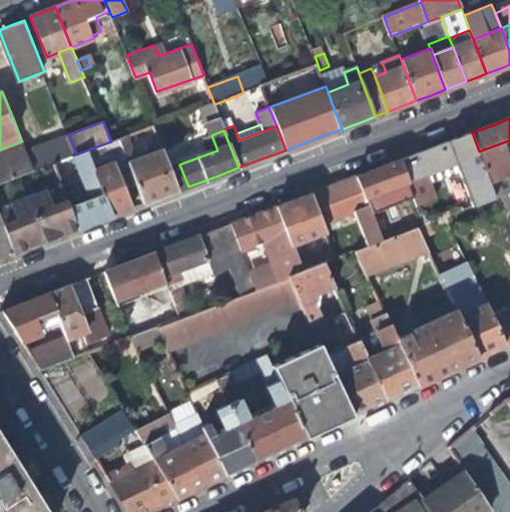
[(473,205),(496,197),(489,178),(479,151),(472,132),(449,141),(460,171),(473,205)]
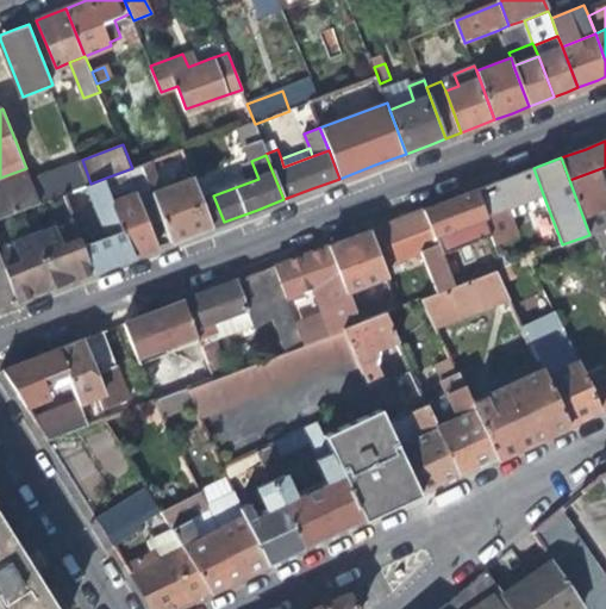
[(156,159),(144,163),(150,180),(166,221),(173,241),(195,232),(213,227),(194,176),(167,186),(156,159)]
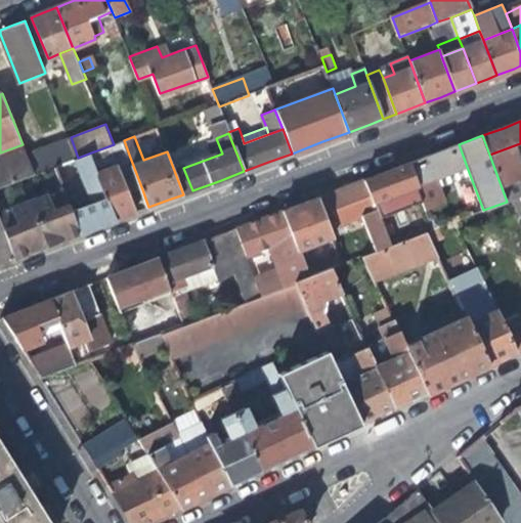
[(71,137),(26,155),(34,174),(76,159),(78,158),(71,137)]
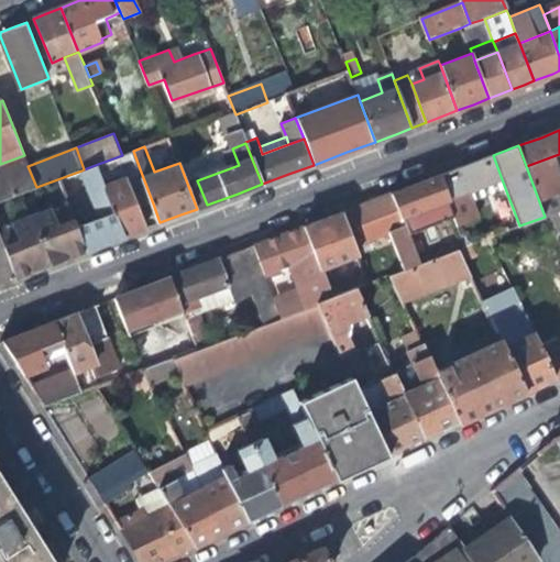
[(103,179),(127,171),(139,166),(133,151),(122,155),(98,164),(103,179)]
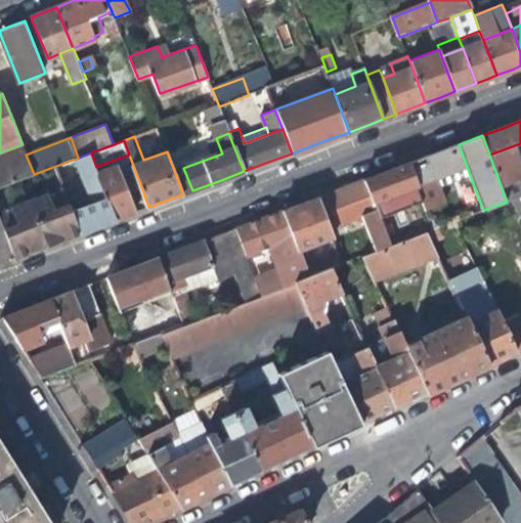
[(0,164),(26,155),(23,144),(0,153),(0,164)]
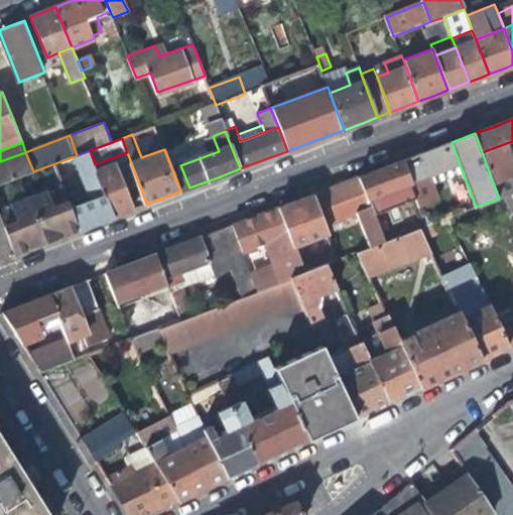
[(434,183),(463,172),(452,142),(439,147),(423,152),(434,183)]
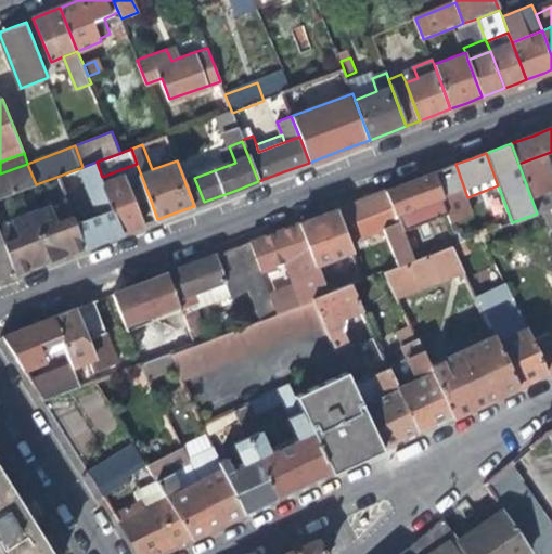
[(548,153),(518,164),(529,193),(551,184),(551,163),(548,153)]
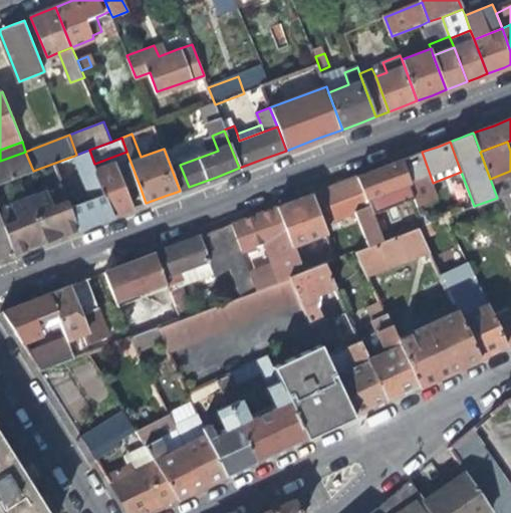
[(70,202),(103,189),(94,164),(89,150),(76,155),(74,156),(84,183),(66,190),(70,202)]
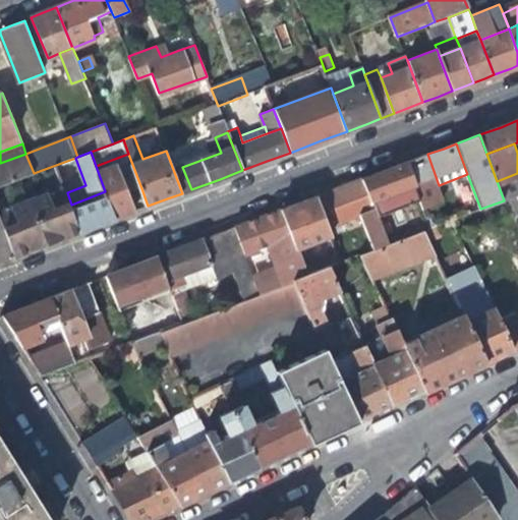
[(0,186),(34,173),(25,154),(0,163),(0,186)]
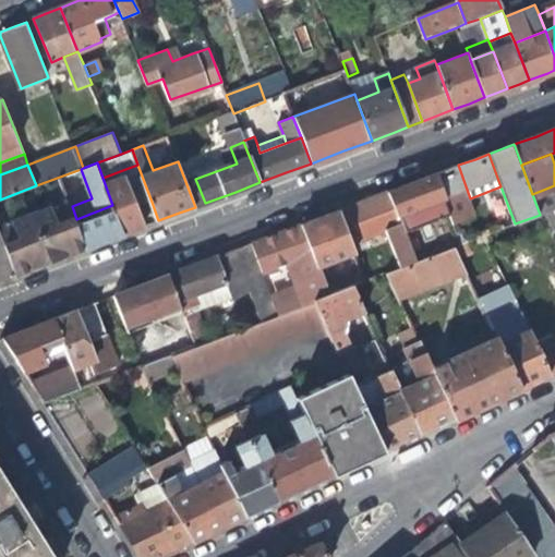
[(140,206),(152,202),(137,165),(125,169),(140,206)]
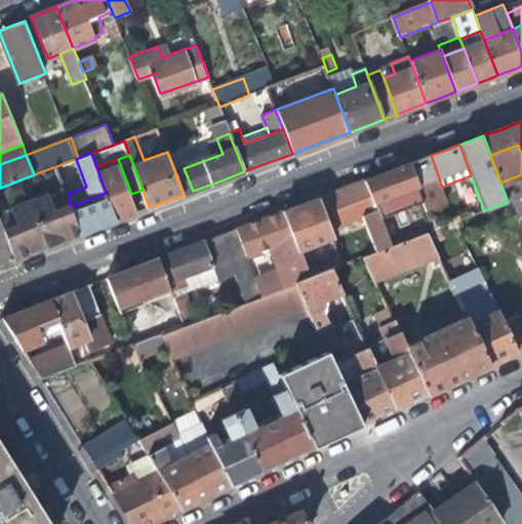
[(442,187),(431,155),(410,163),(426,203),(428,209),(448,202),(442,187)]
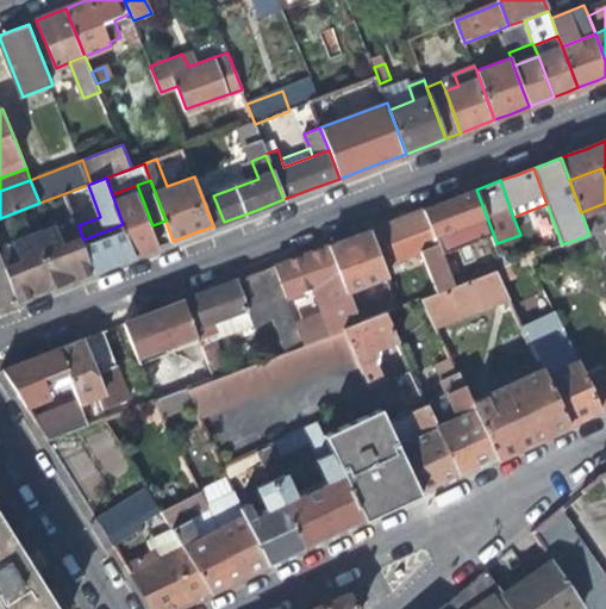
[(152,225),(137,185),(112,194),(123,224),(135,255),(147,252),(160,247),(152,225)]
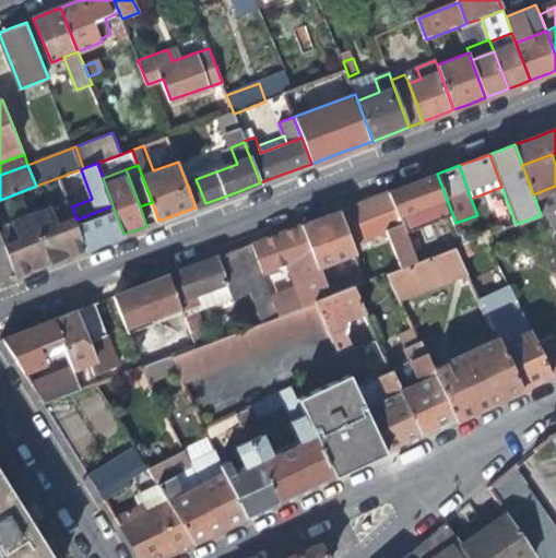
[(407,233),(453,216),(437,174),(414,181),(391,190),(407,233)]
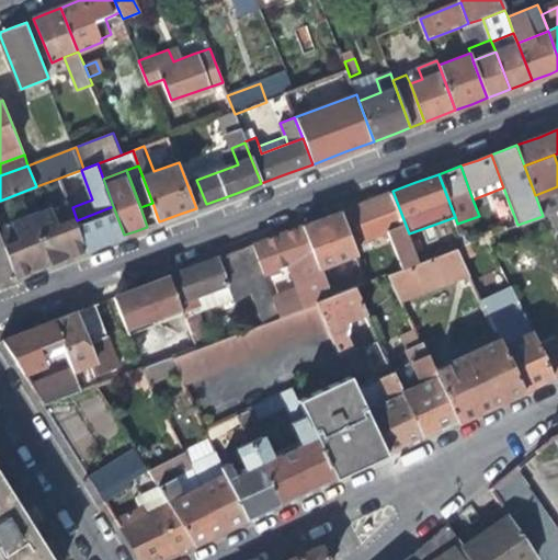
[(557,186),(535,195),(543,216),(557,209),(557,186)]
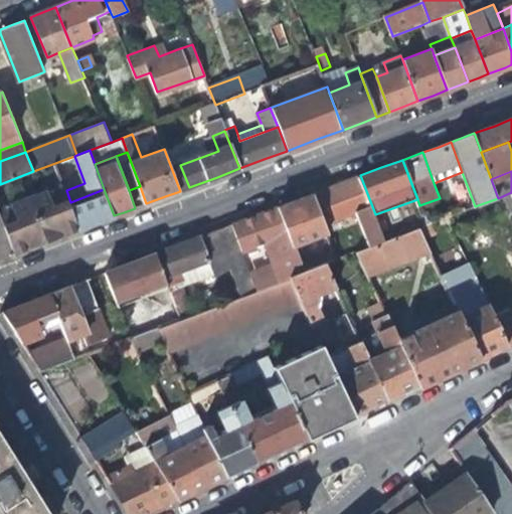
[(357,211),(370,247),(385,241),(379,227),(375,214),(360,175),(338,184),(312,194),(324,224),(357,211)]
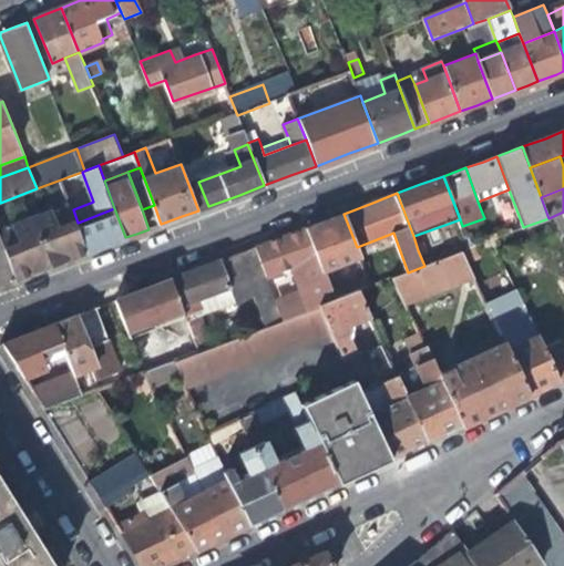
[(70,203),(32,217),(51,266),(71,258),(89,251),(78,223),(73,209),(70,203)]
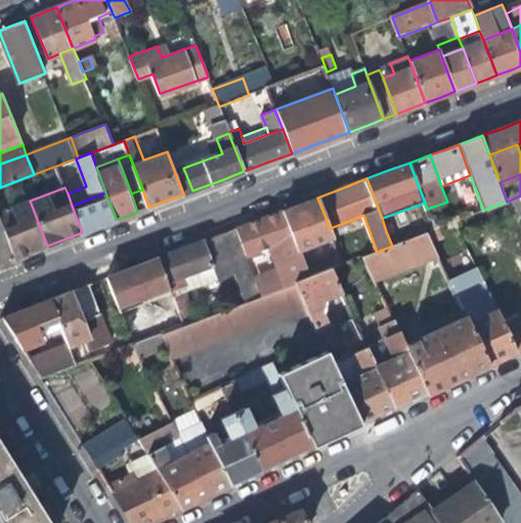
[(105,192),(72,206),(82,232),(98,226),(116,219),(105,192)]
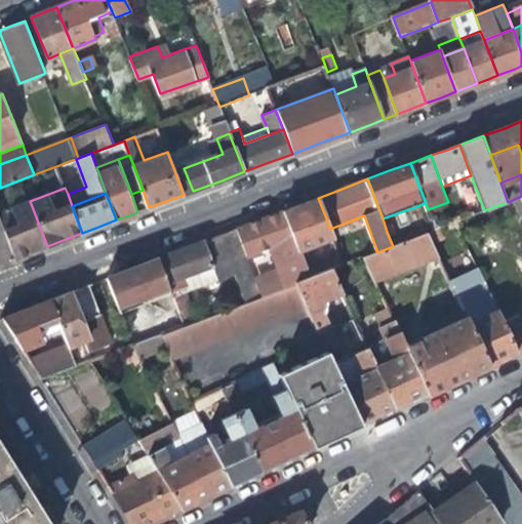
[(302,251),(322,243),(334,239),(330,229),(318,198),(303,204),(286,210),(302,251)]
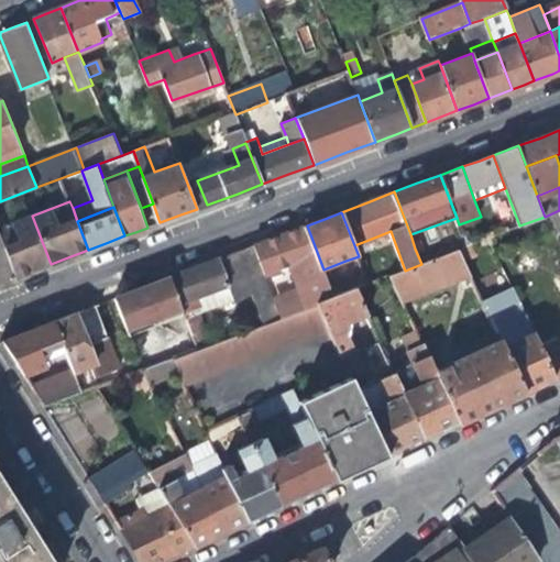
[(32,216),(0,227),(0,230),(17,276),(35,270),(51,264),(32,216)]
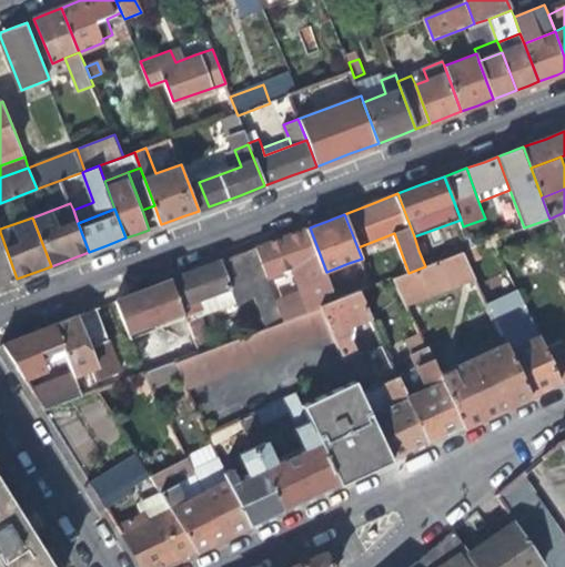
[(304,290),(311,310),(322,305),(336,300),(332,289),(326,272),(310,228),(288,235),(258,247),(266,271),(293,261),(304,290)]
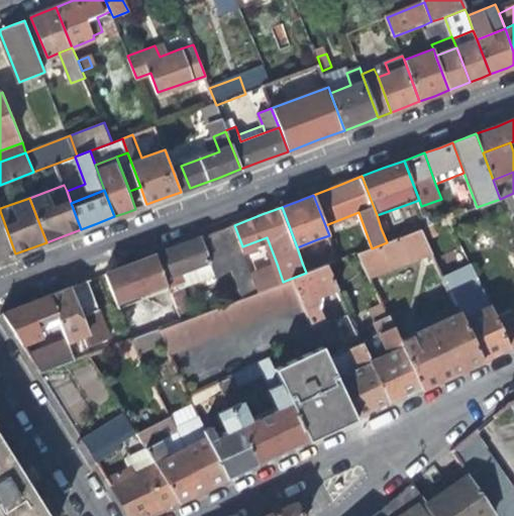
[(0,260),(5,259),(15,253),(0,211),(0,260)]
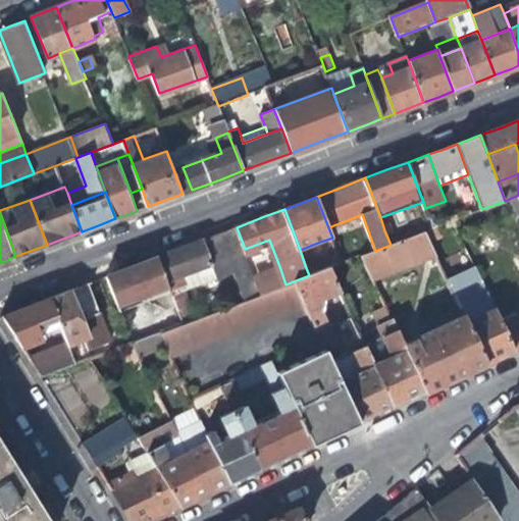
[(434,214),(427,217),(431,229),(438,226),(434,214)]
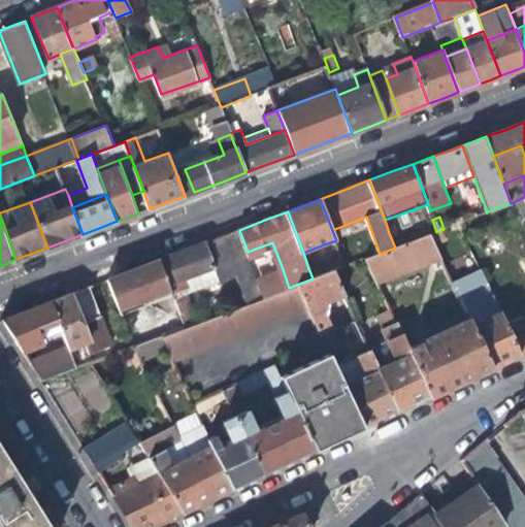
[(423,221),(389,233),(395,248),(428,235),(423,221)]
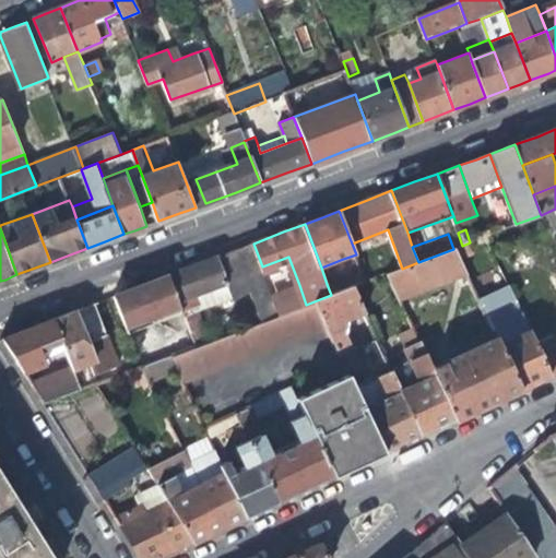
[(225,283),(232,299),(233,303),(255,294),(265,320),(281,315),(273,296),(262,266),(253,244),(211,260),(169,275),(185,312),(186,318),(193,315),(191,309),(198,307),(193,296),(225,283)]
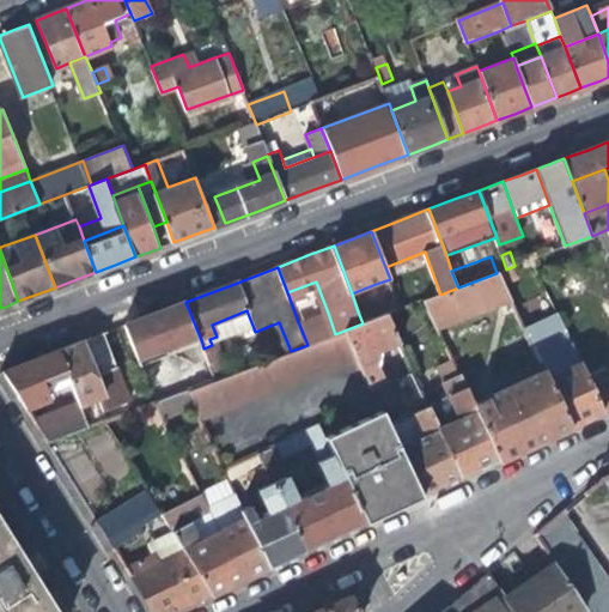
[(511,301),(497,273),(458,288),(440,295),(425,301),(438,328),(511,301)]
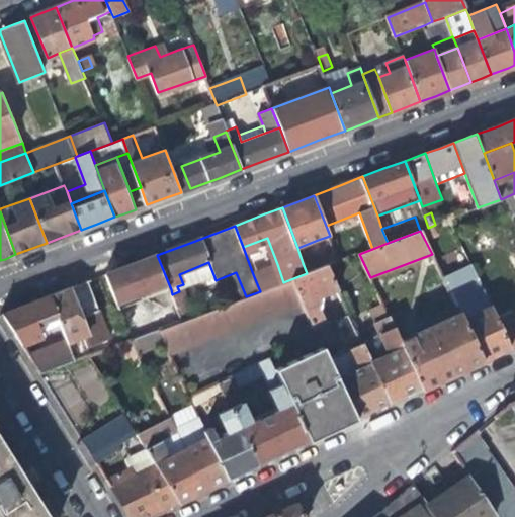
[(318,240),(325,255),(328,265),(340,261),(330,236),(318,240)]
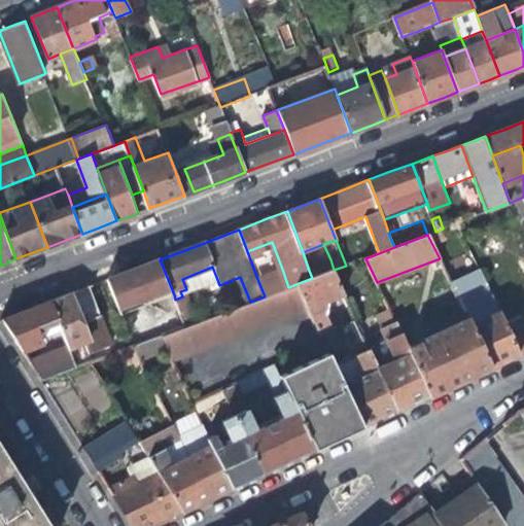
[(135,269),(106,280),(119,315),(174,294),(160,259),(135,269)]
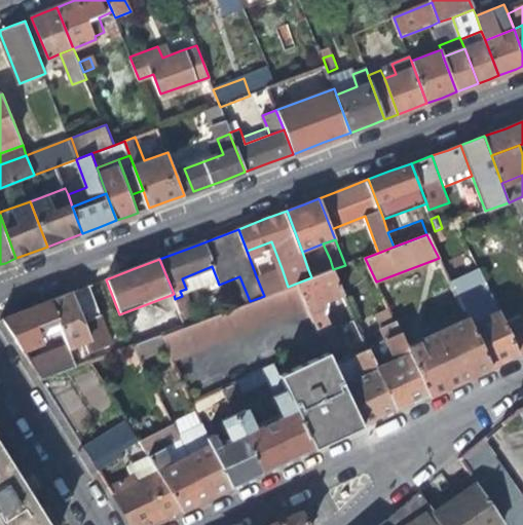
[(330,259),(307,267),(311,277),(331,270),(333,269),(330,259)]
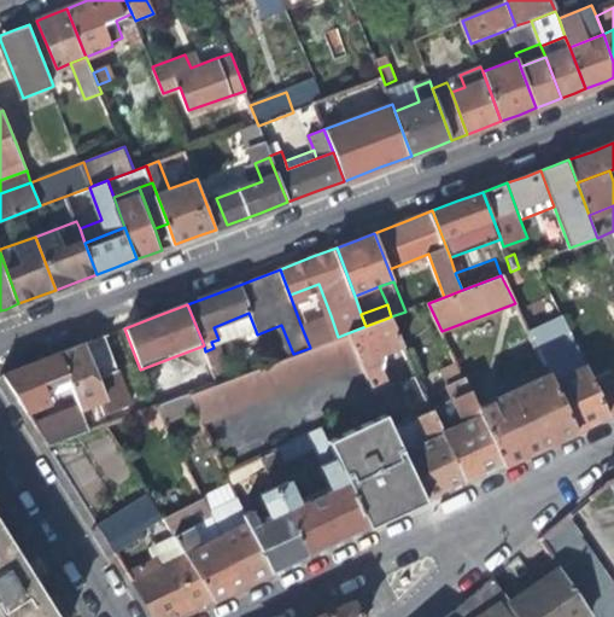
[(214,348),(256,331),(249,313),(214,327),(218,339),(211,342),(214,348)]
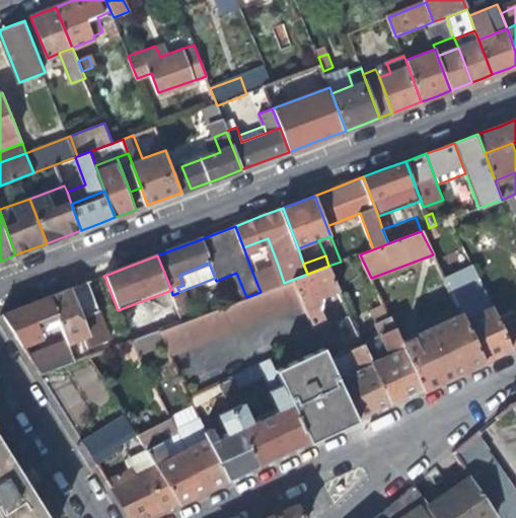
[(278,265),(253,275),(261,292),(284,283),(278,265)]
